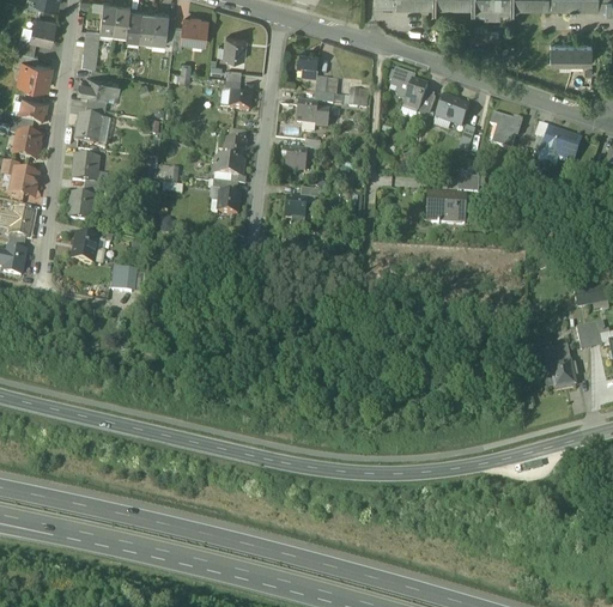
[(102,0),(99,20),(114,23),(116,0),(102,0)]
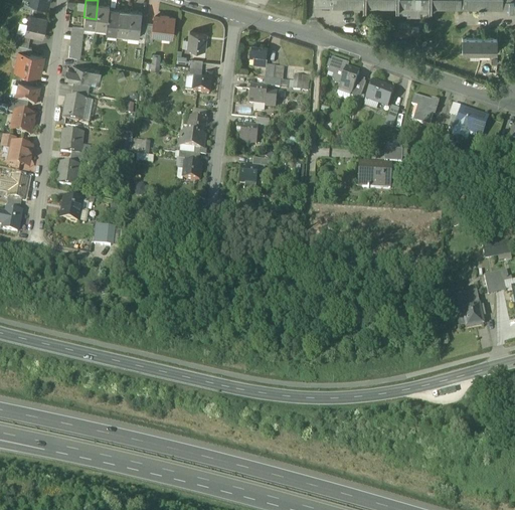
[(96,19),(107,20),(108,5),(109,1),(103,0),(98,0),(96,19)]
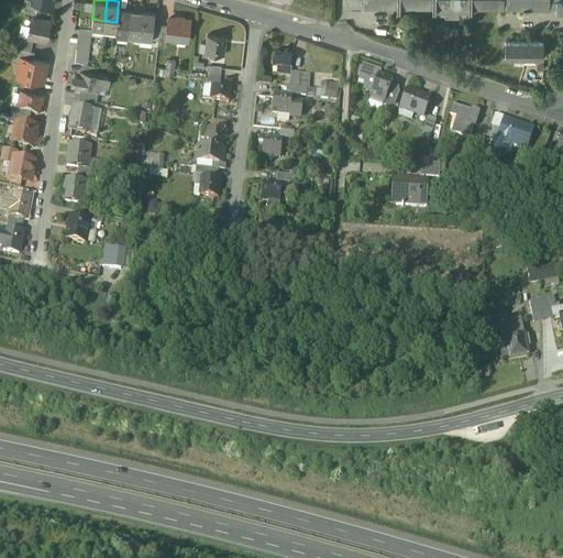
[(345,0),(345,1),(397,1),(397,6),(400,6),(400,2),(432,2),(432,6),(445,7),(445,11),(455,11),(455,7),(471,7),(471,3),(522,3),(522,6),(527,7),(527,3),(561,3),(561,0),(345,0)]
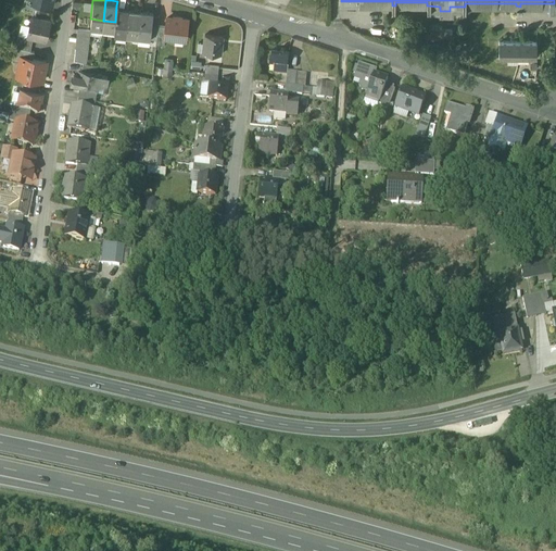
[(114,27),(126,28),(128,7),(116,5),(115,22),(114,25),(114,27)]
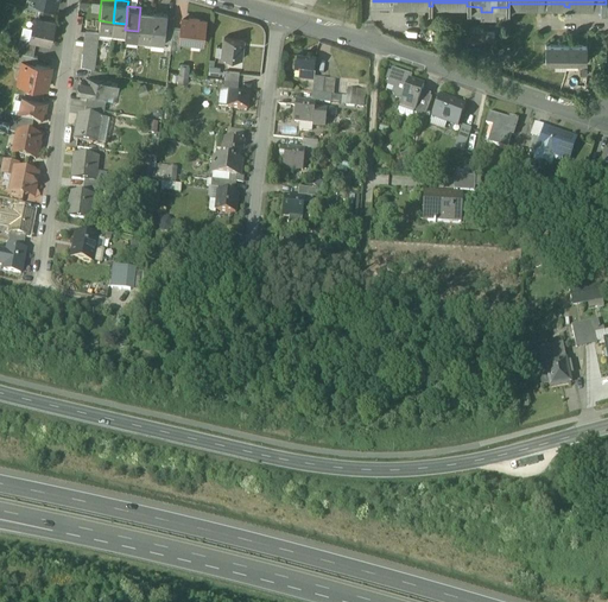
[(138,31),(151,32),(153,8),(140,7),(138,31)]
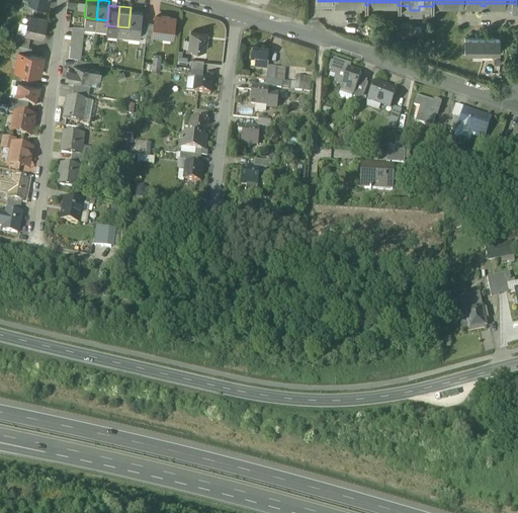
[(142,9),(131,7),(128,27),(140,29),(141,22),(142,10),(142,9)]
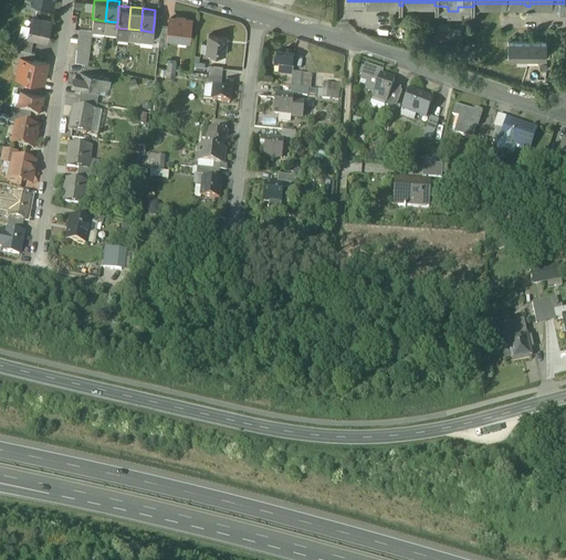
[(33,33),(46,37),(51,17),(32,12),(28,31),(33,33)]
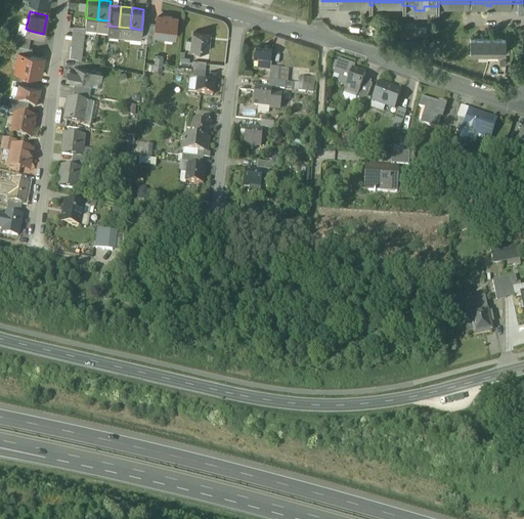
[(156,31),(174,33),(176,13),(170,12),(163,11),(163,12),(158,11),(157,19),(155,31),(156,31)]
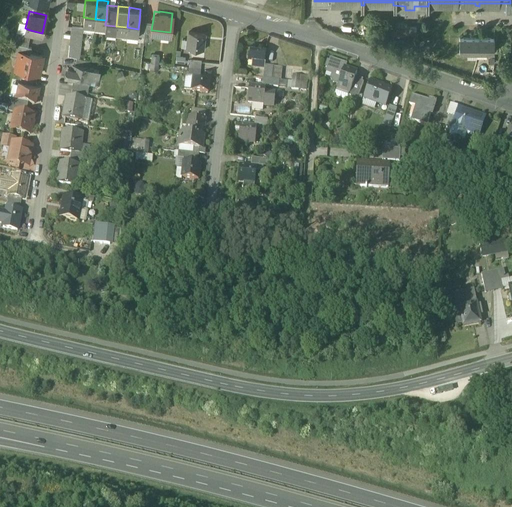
[(94,22),(95,19),(83,17),(82,23),(83,23),(83,26),(94,27),(94,22)]
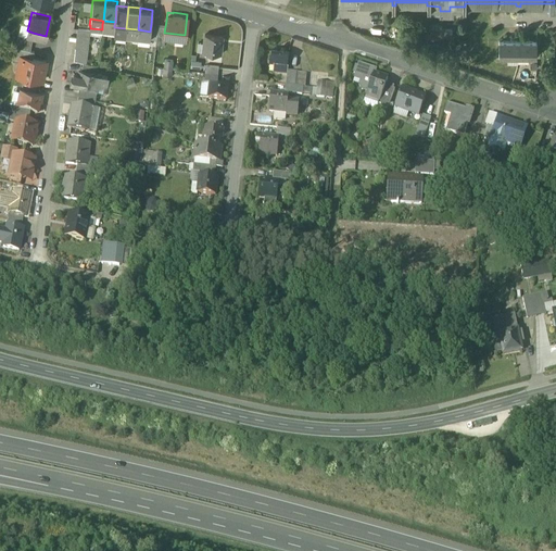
[(166,21),(158,20),(158,25),(155,39),(164,40),(165,33),(164,33),(166,21)]
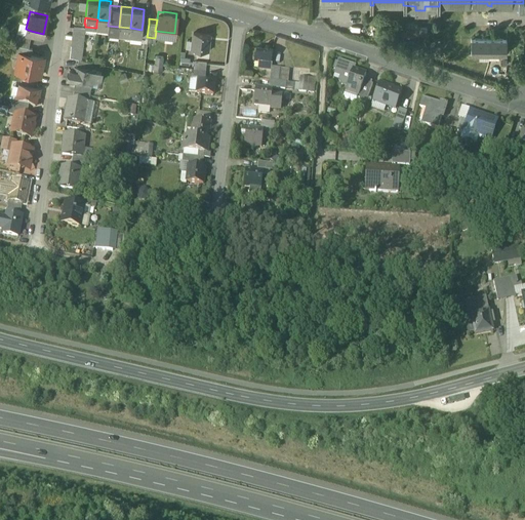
[(14,39),(29,43),(31,31),(26,29),(17,28),(14,39)]
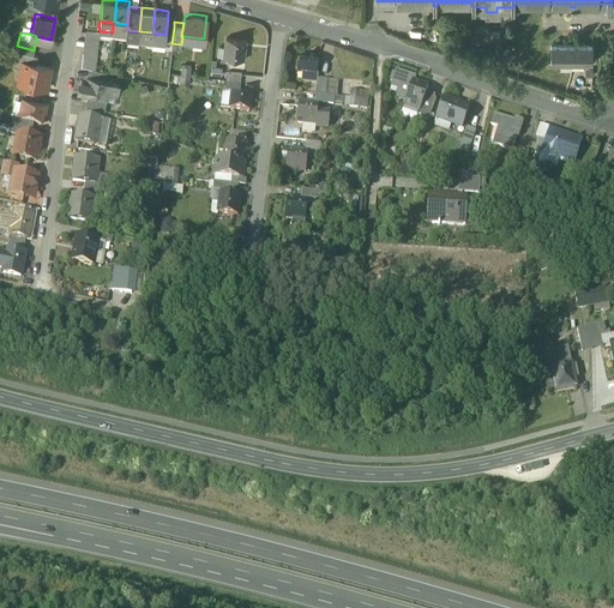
[(239,53),(244,54),(246,35),(227,32),(224,52),(239,53)]
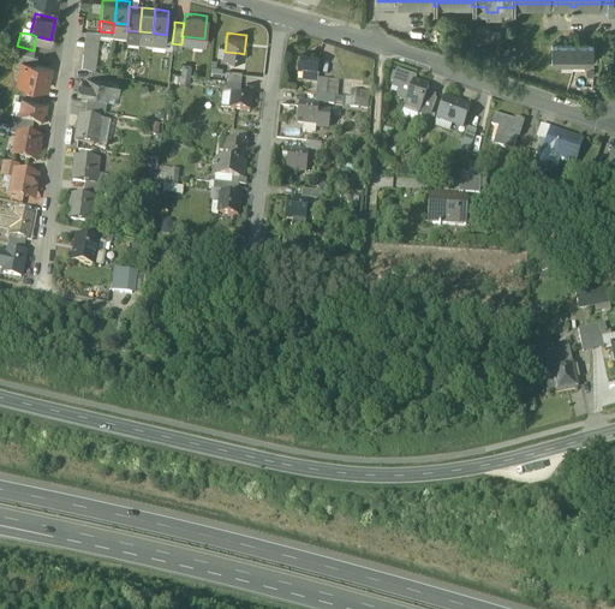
[(551,57),(591,58),(591,40),(551,39),(551,57)]
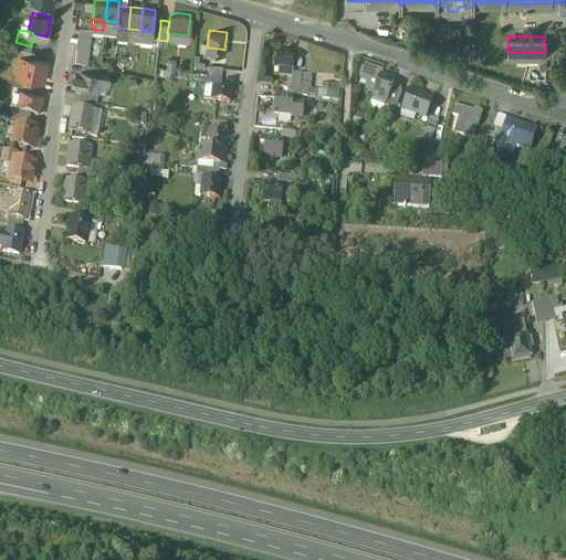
[(18,57),(24,59),(25,53),(33,55),(34,48),(16,43),(12,55),(18,57)]
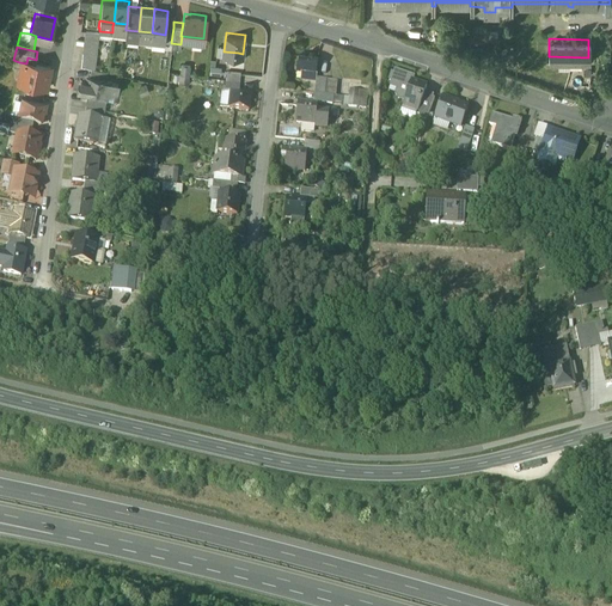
[(95,65),(97,49),(83,47),(81,61),(91,63),(95,65)]
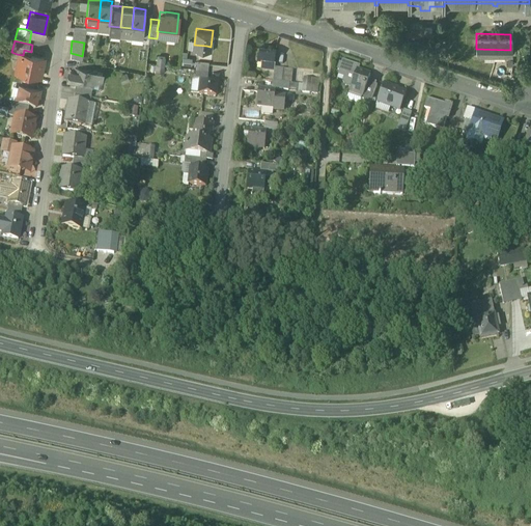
[(256,59),(262,60),(274,61),(276,45),(258,43),(256,59)]
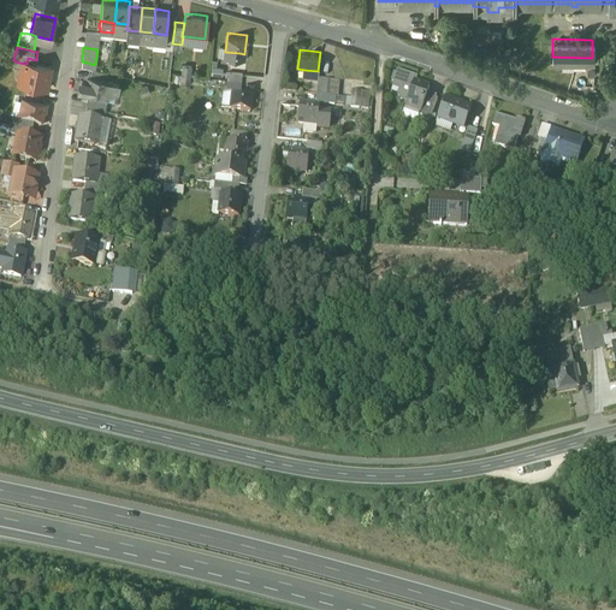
[(45,83),(47,84),(51,63),(36,60),(28,58),(27,64),(23,77),(21,77),(21,78),(31,81),(45,83)]
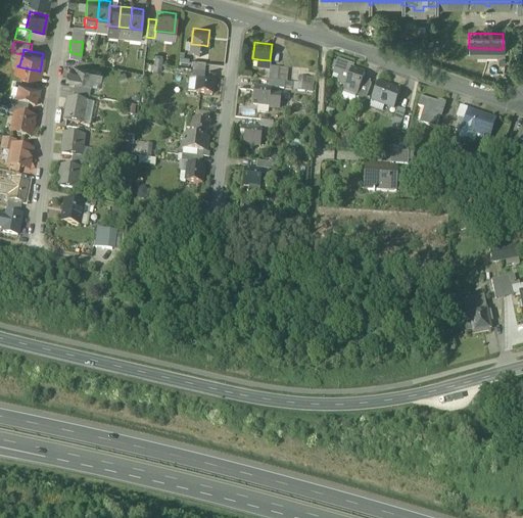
[(81,55),(78,54),(77,61),(91,63),(92,57),(81,55)]
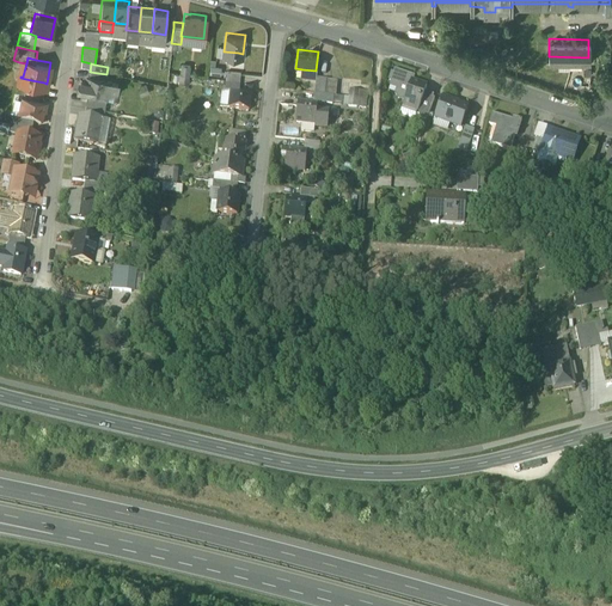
[(412,73),(395,67),(393,71),(391,69),(389,77),(391,77),(390,81),(397,84),(396,90),(398,95),(404,97),(411,77),(412,73)]
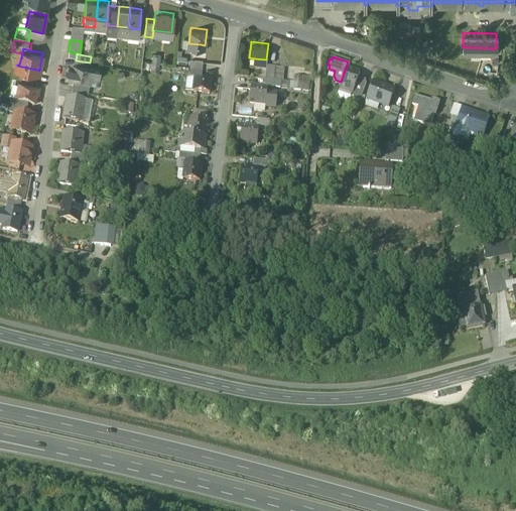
[(91,76),(92,75),(94,65),(94,64),(90,62),(76,60),(75,60),(74,66),(73,72),(71,71),(71,73),(69,82),(74,83),(85,85),(87,75),(91,76)]
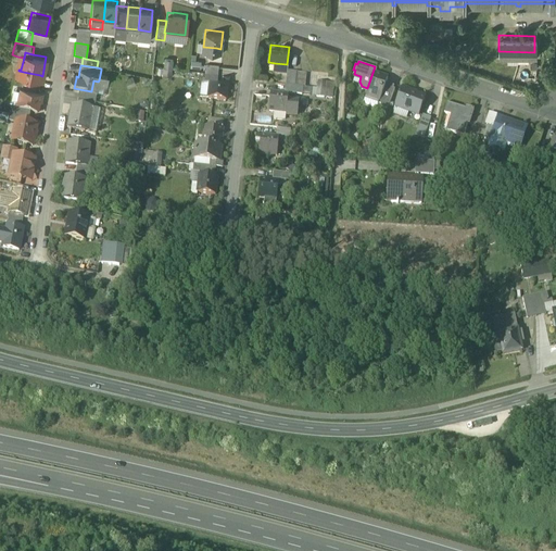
[(286,82),(294,83),(295,69),(287,67),(287,71),(286,82)]
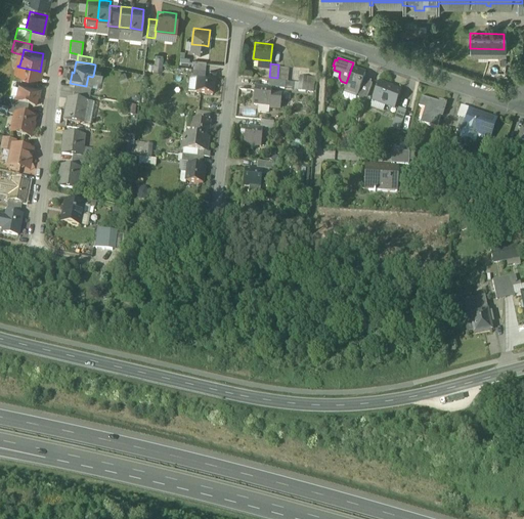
[(362,78),(365,70),(364,70),(363,70),(352,66),(346,83),(344,87),(357,91),(362,78)]
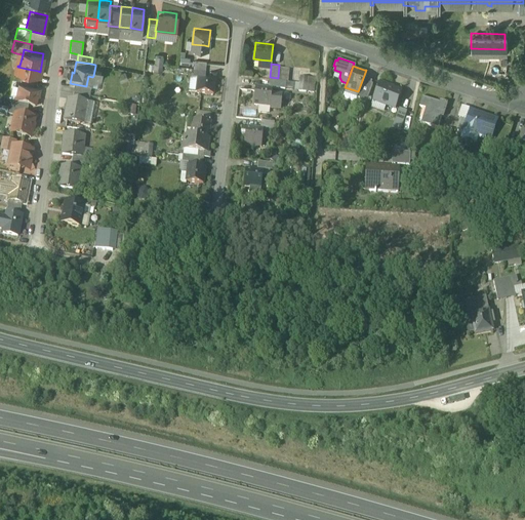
[(25,75),(37,77),(38,71),(27,69),(25,75)]
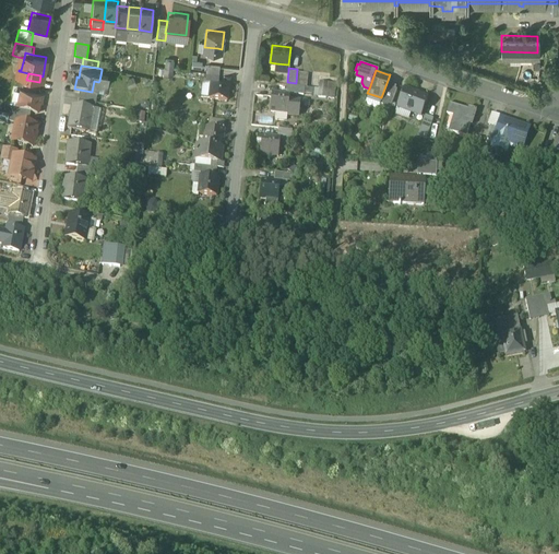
[(210,96),(227,98),(229,81),(212,79),(210,96)]
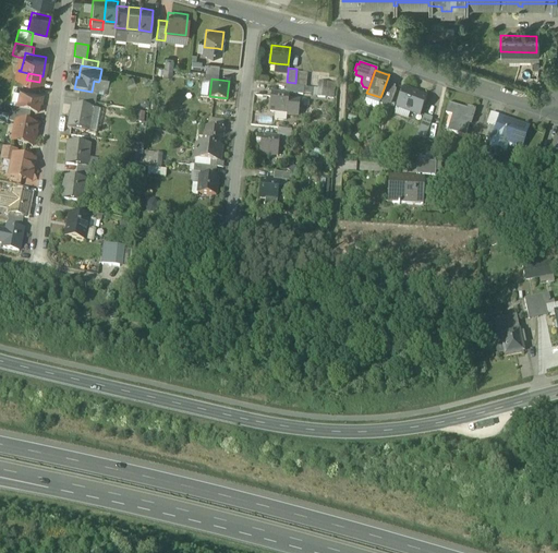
[(318,85),(320,86),(334,87),(335,81),(334,81),(335,80),(318,79),(318,85)]
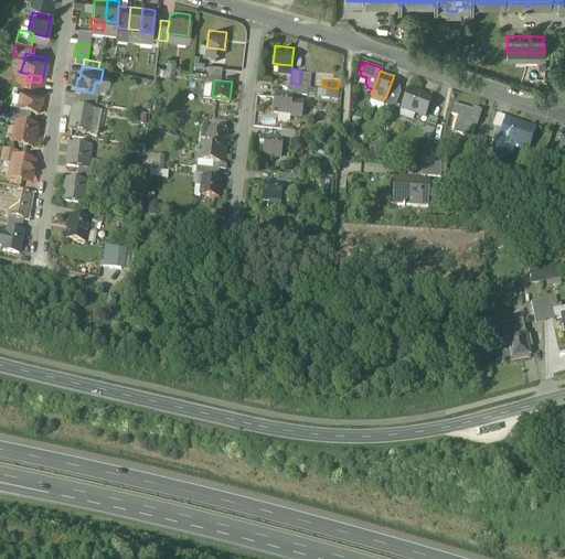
[(401,87),(391,84),(385,98),(384,101),(394,105),(401,87)]
